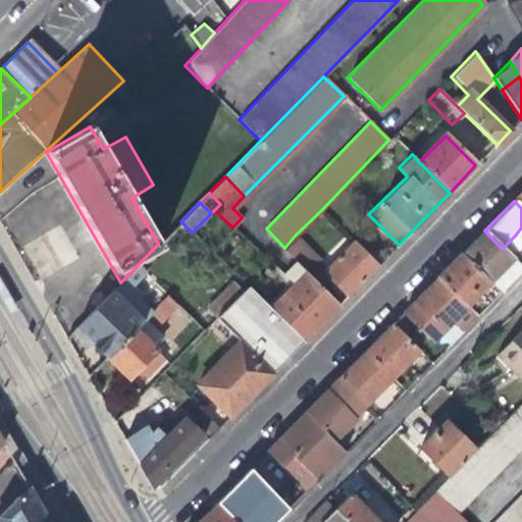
[(490,285),(515,261),(502,249),(484,230),(473,242),(460,255),(490,285)]
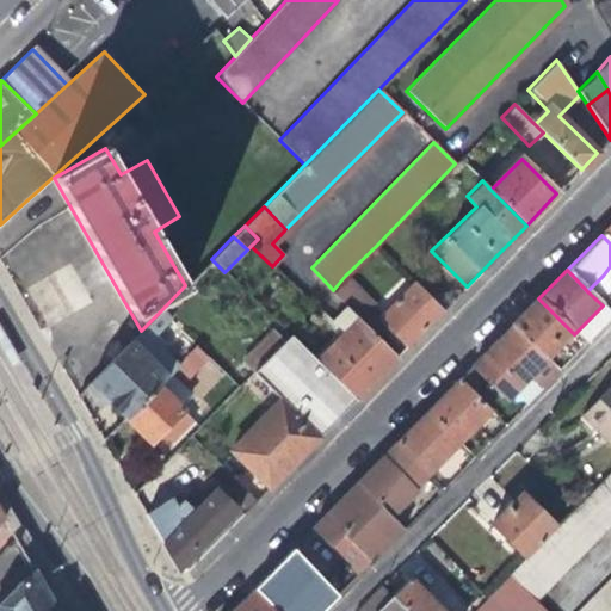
[(372,303),(345,276),(333,290),(331,291),(345,306),(358,319),(372,303)]
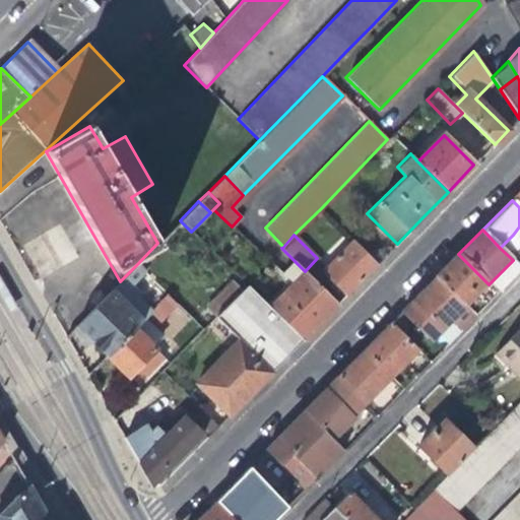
[(513,235),(500,248),(513,260),(519,267),(519,247),(516,243),(519,240),(513,235)]
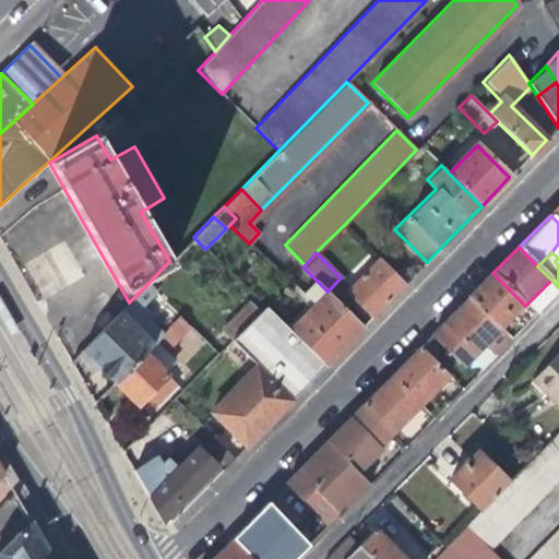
[(388,302),(405,284),(378,257),(344,292),(370,320),(388,302)]
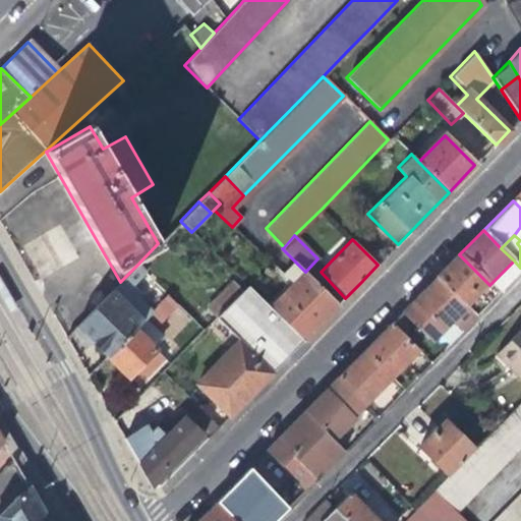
[(436,278),(466,308),(489,285),(459,254),(448,266),(436,278)]
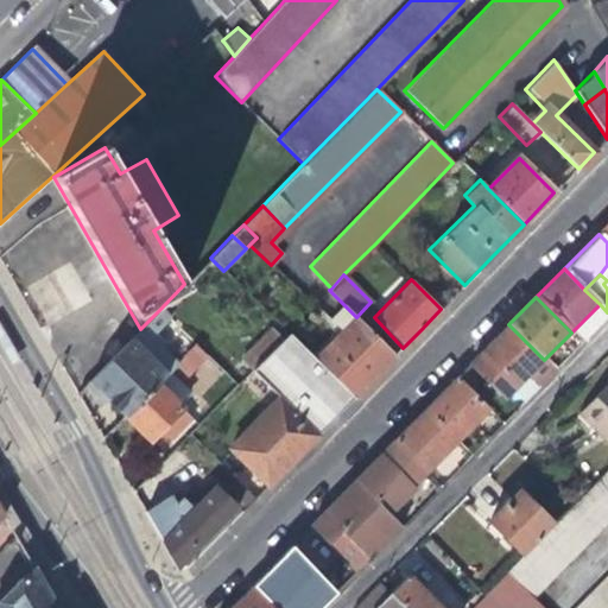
[(342,333),(315,360),(353,398),(374,377),(394,356),(356,317),(343,304),(329,320),(342,333)]
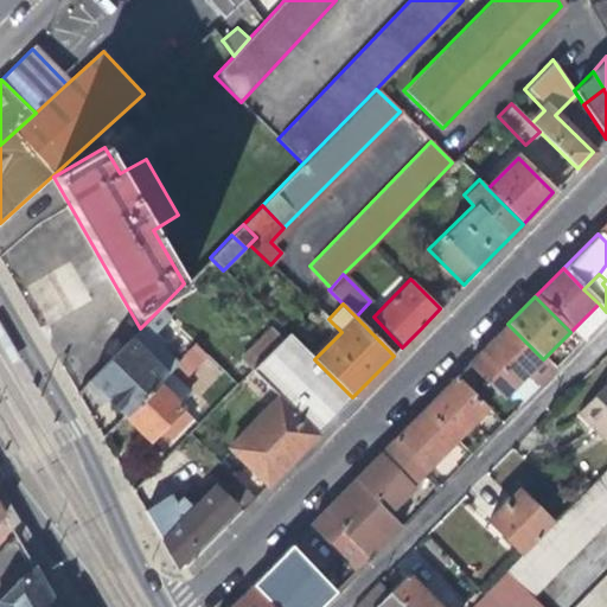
[(606,317),(606,312),(599,304),(570,332),(581,343),(606,317)]
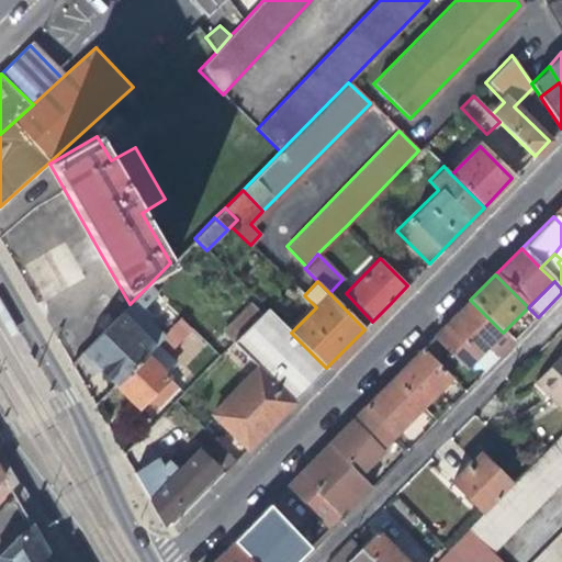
[(154,292),(148,285),(132,302),(137,308),(154,292)]
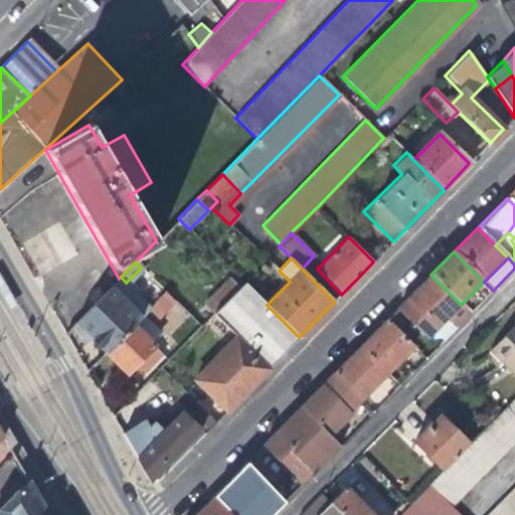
[(19,306),(0,272),(0,290),(11,310),(19,306)]
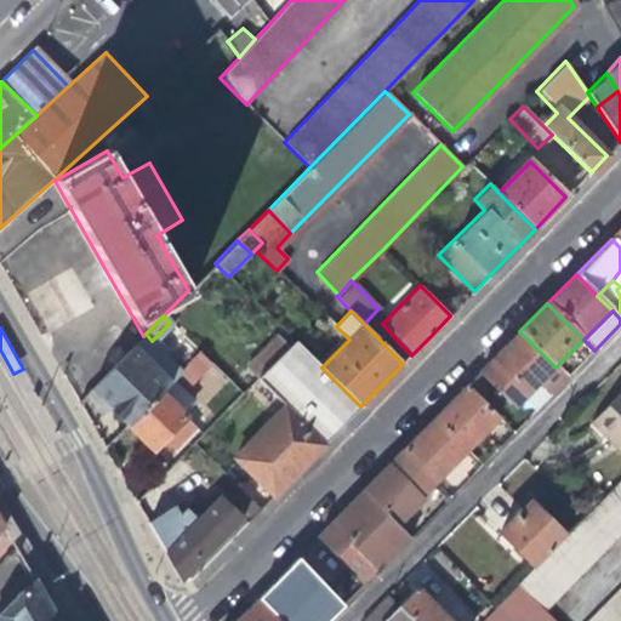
[(513,410),(556,368),(519,331),(500,351),(477,374),(513,410)]
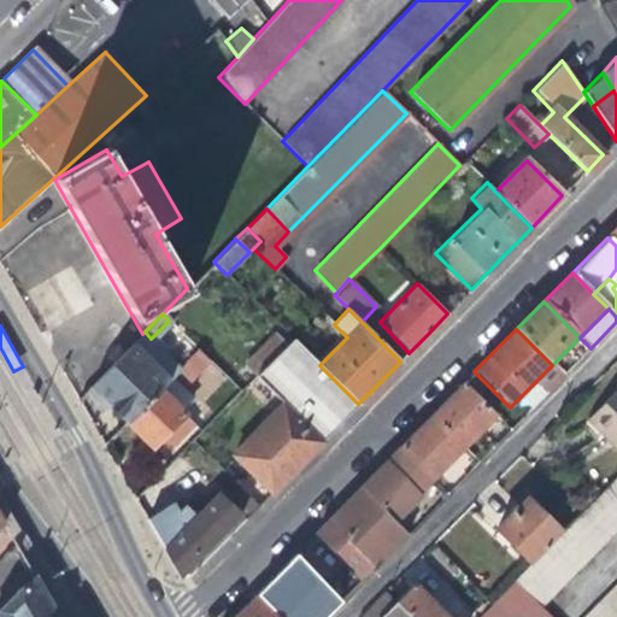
[(142,334),(130,346),(166,382),(180,370),(178,369),(160,351),(163,348),(151,339),(145,331),(142,334)]
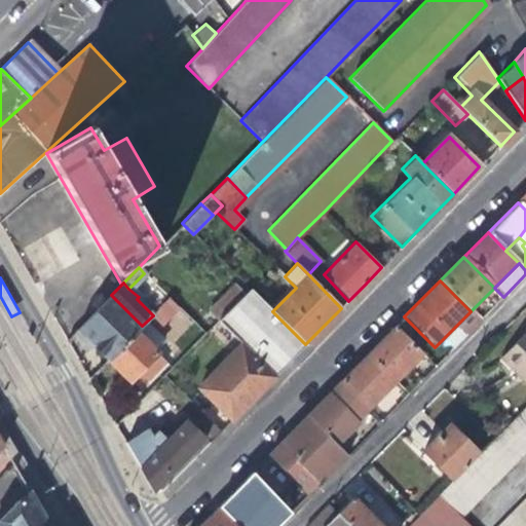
[(503,297),(494,288),(471,311),(480,321),(503,297)]
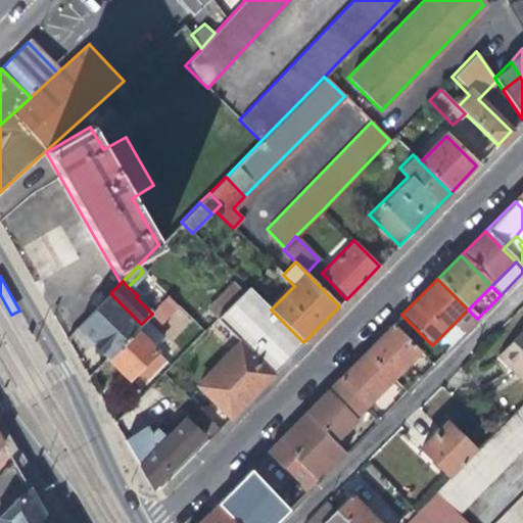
[(303,342),(271,310),(247,287),(215,320),(238,342),(271,376),(288,359),(303,342)]
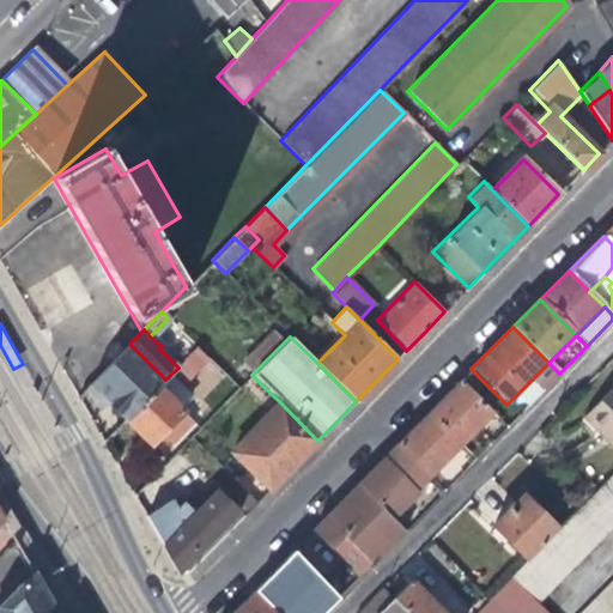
[(165,380),(129,344),(91,384),(127,419),(158,388),(165,380)]
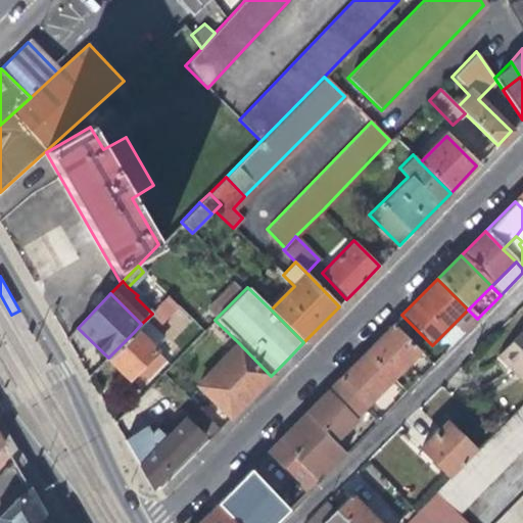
[(153,313),(173,333),(189,317),(170,296),(153,313)]
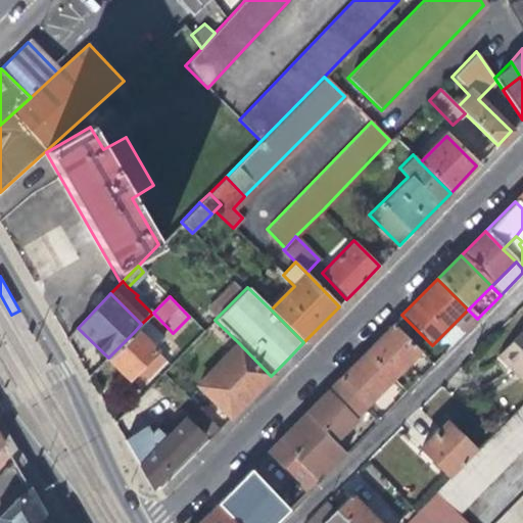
[(183,352),(201,333),(191,323),(173,341),(183,352)]
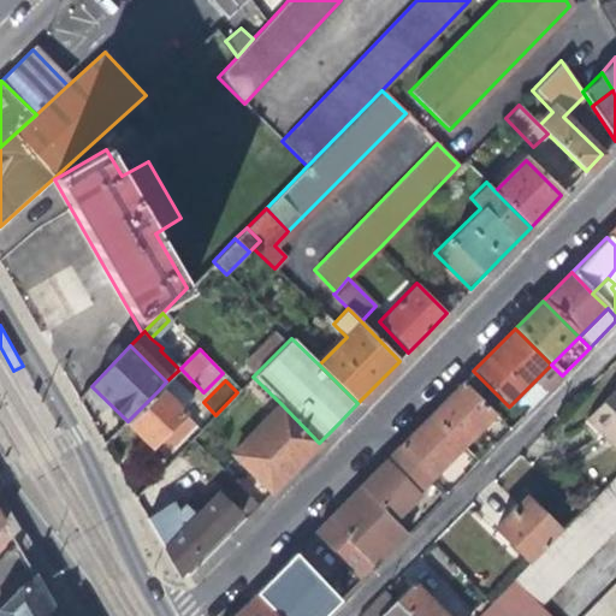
[(445,400),(432,414),(463,445),(493,414),(462,383),(445,400)]
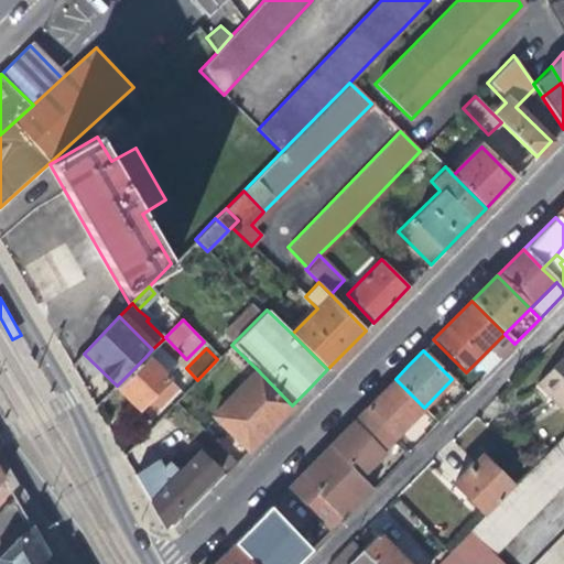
[(176,387),(145,357),(117,386),(149,415),(176,387)]
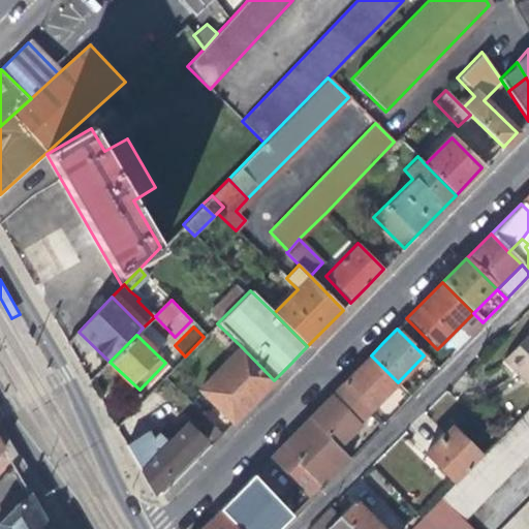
[(501,363),(528,389),(528,335),(518,346),(501,363)]
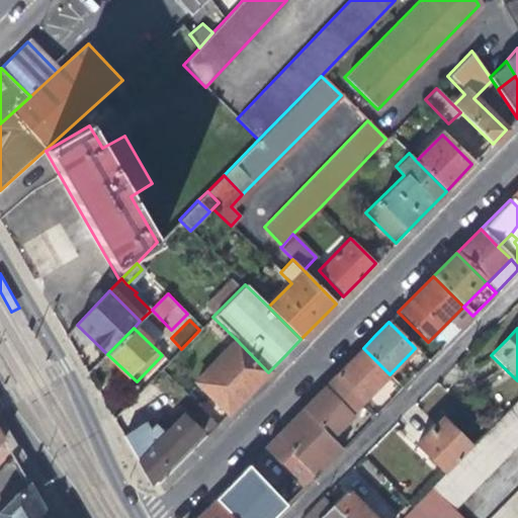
[(250,392),(268,372),(236,339),(194,381),(228,414),(250,392)]
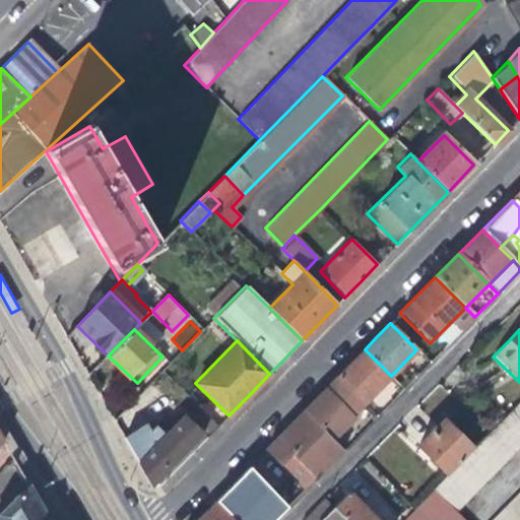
[(364,403),(391,376),(365,349),(351,363),(337,377),(364,403)]
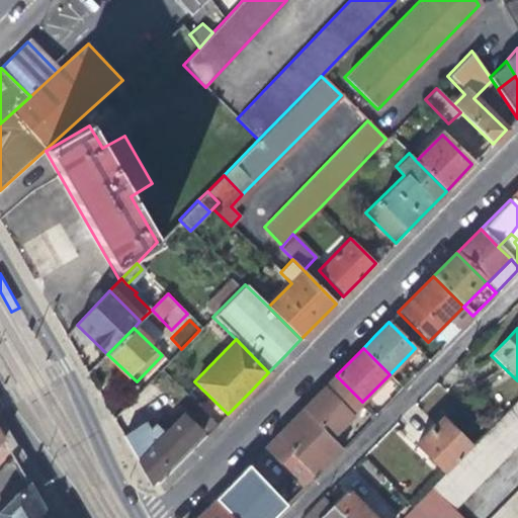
[(336,375),(303,409),(332,437),(352,416),(350,414),(362,402),(336,375)]
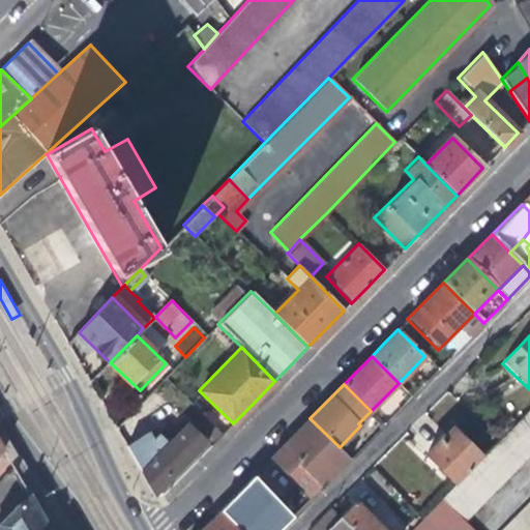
[(464,523),(529,455),(529,410),(480,461),(454,487),(441,500),(464,523)]
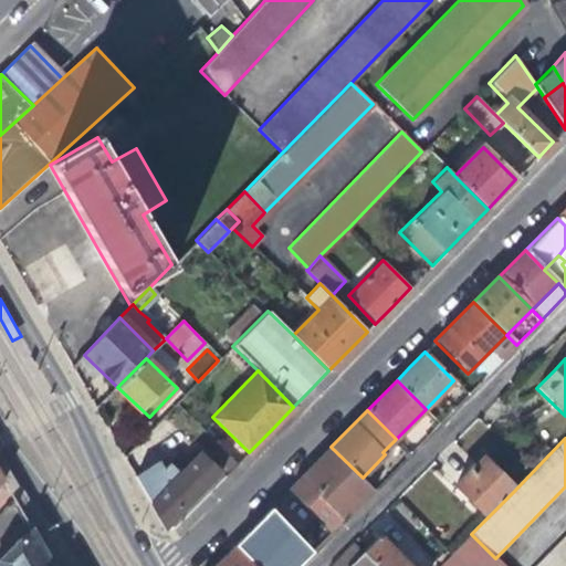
[(363,478),(331,447),(287,491),(305,509),(331,533),(374,490),(363,478)]
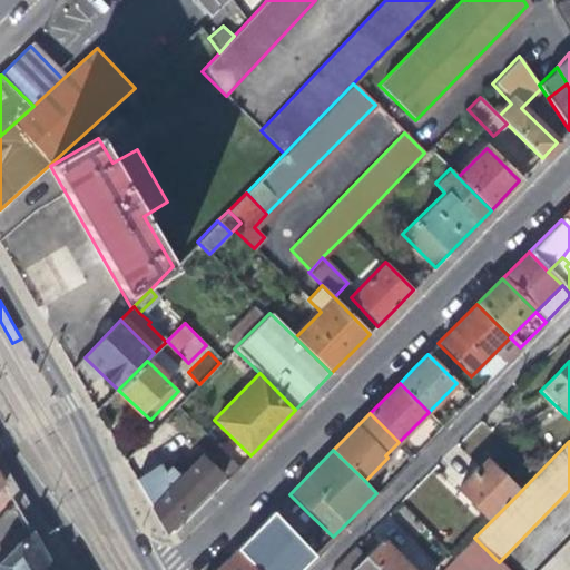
[(147,501),(165,532),(220,474),(202,454),(200,457),(197,453),(183,468),(185,471),(180,477),(165,462),(135,480),(147,501)]
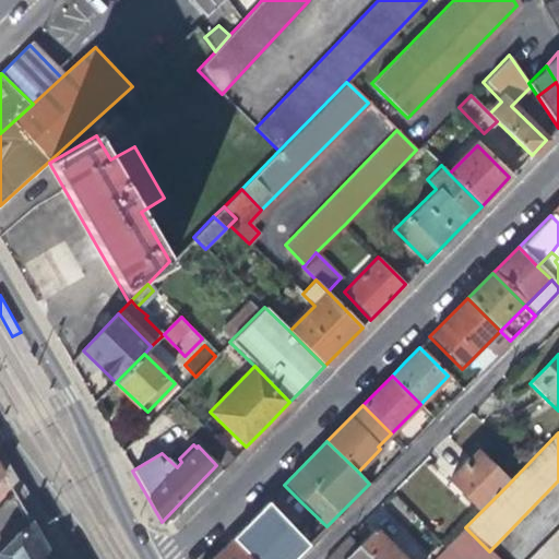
[(449,484),(479,513),(507,486),(477,455),(462,471),(449,484)]
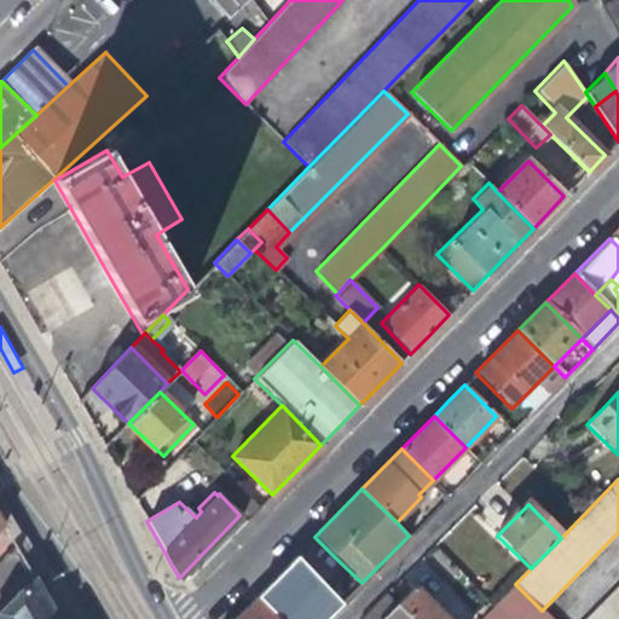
[(56,618),(52,612),(35,583),(0,618),(56,618)]
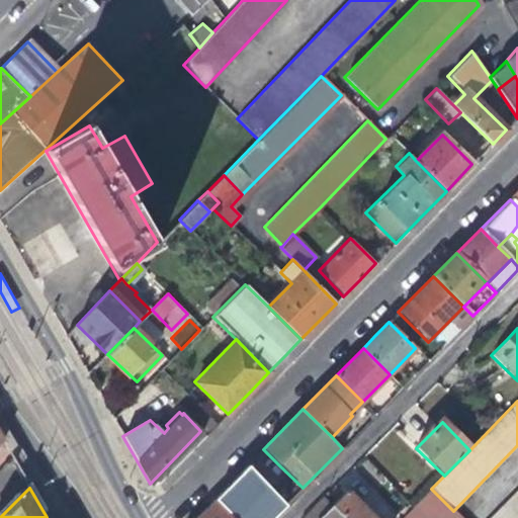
[(263,512),(268,517),(272,517),(286,505),(270,489),(265,494),(272,502),(263,512)]
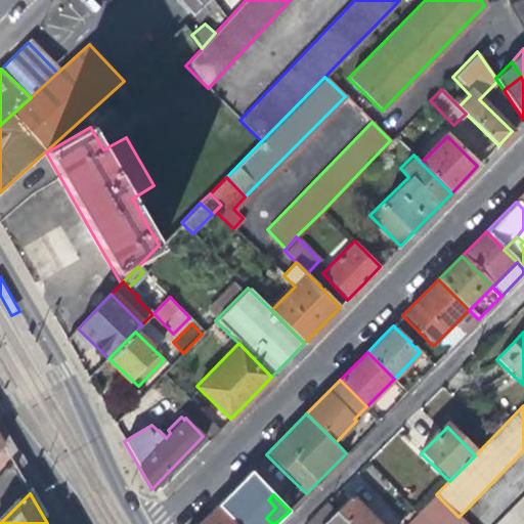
[(466,523),(459,517),(436,494),(406,523),(466,523)]
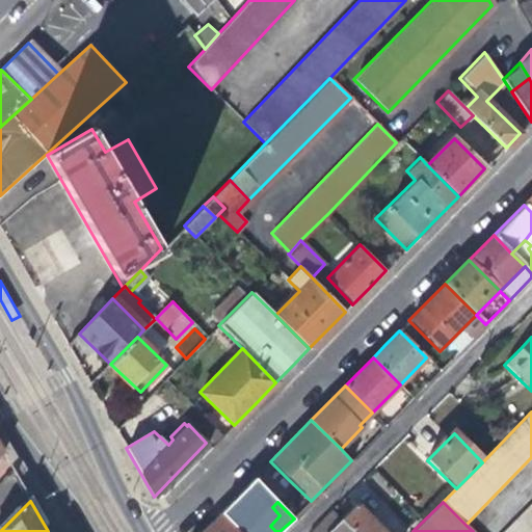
[(350,511),(342,520),(353,531),(382,531),(356,505),(350,511)]
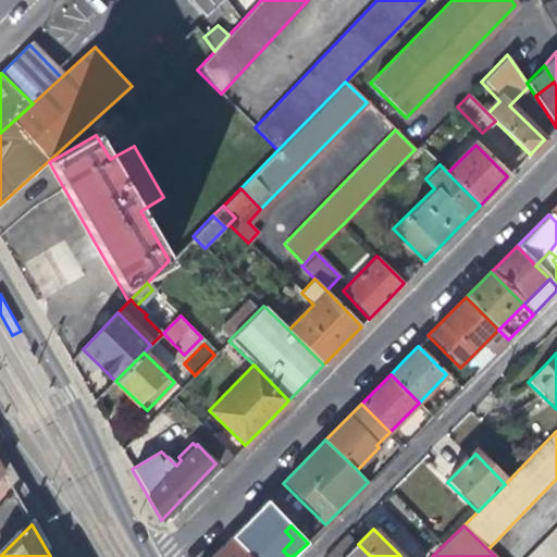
[(556,556),(556,530),(530,556),(556,556)]
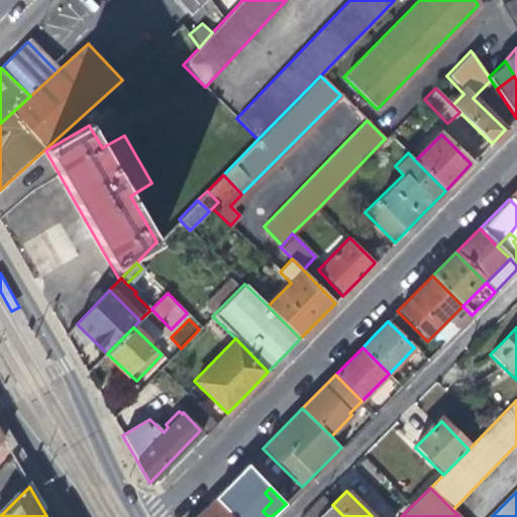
[(343,516),(332,505),(322,496),(309,509),(300,516),(343,516)]
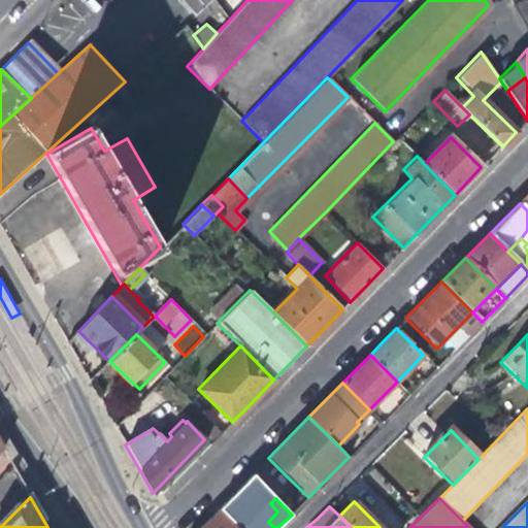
[(236,527),(218,508),(199,527),(236,527)]
